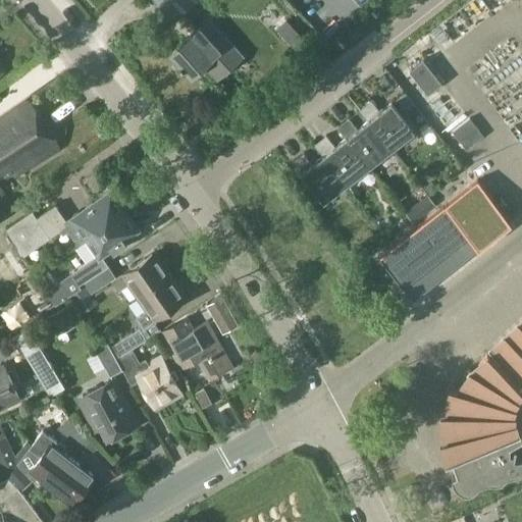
[(198,0),(155,0),(174,21),(198,0)]
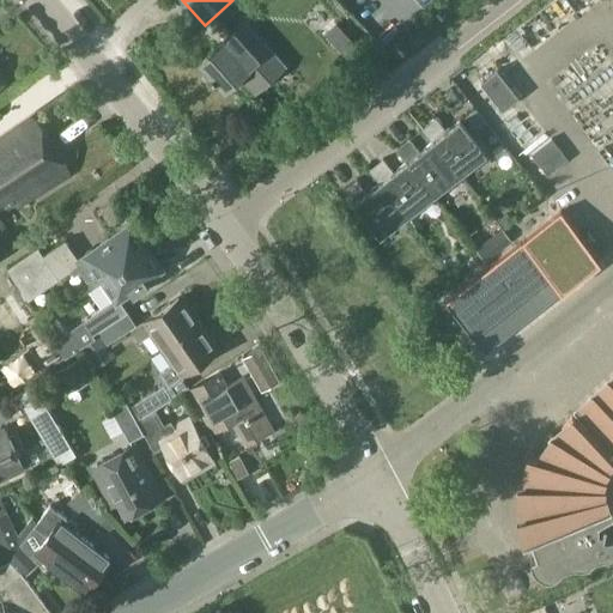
[(247,20),(200,61),(213,77),(212,78),(216,82),(217,80),(225,90),(241,77),(256,93),(287,67),(247,20)]
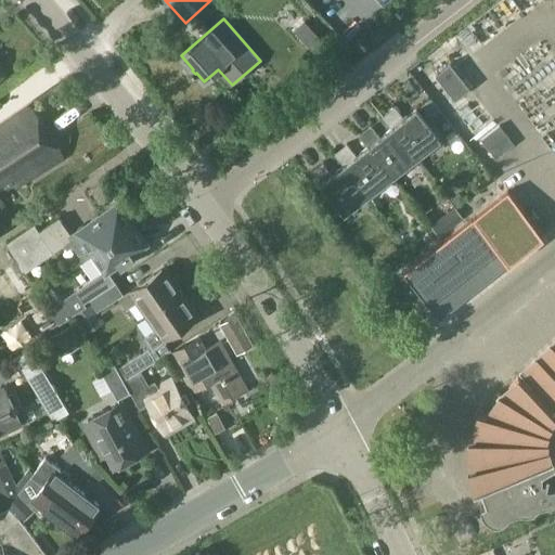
[(317,34),(307,42),(312,50),(322,40),(317,34)]
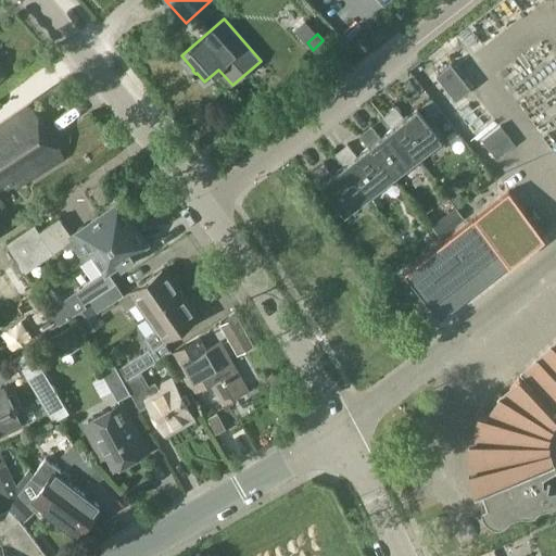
[(470,88),(451,63),(437,75),(456,100),(470,88)]
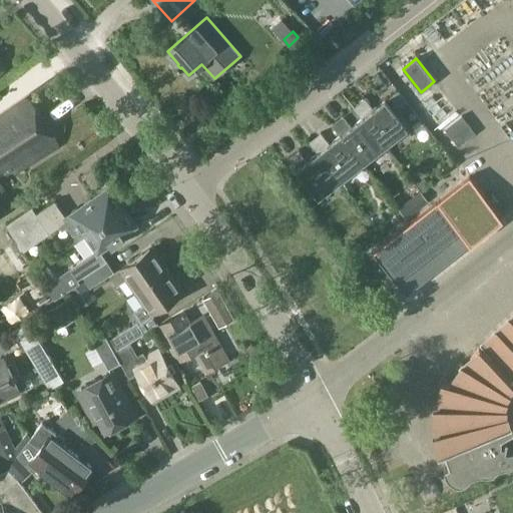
[(362,117),(385,146),(407,128),(406,127),(399,117),(385,100),(374,109),(365,98),(353,107),(362,118),(362,117)]
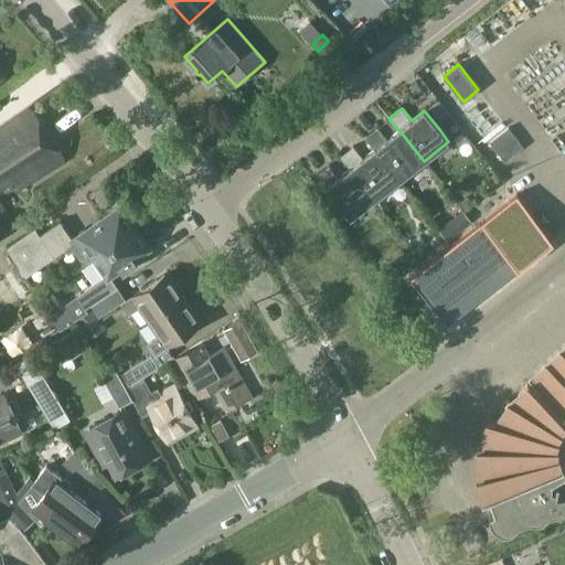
[(0,200),(62,160),(62,157),(31,110),(29,110),(0,128),(0,200)]
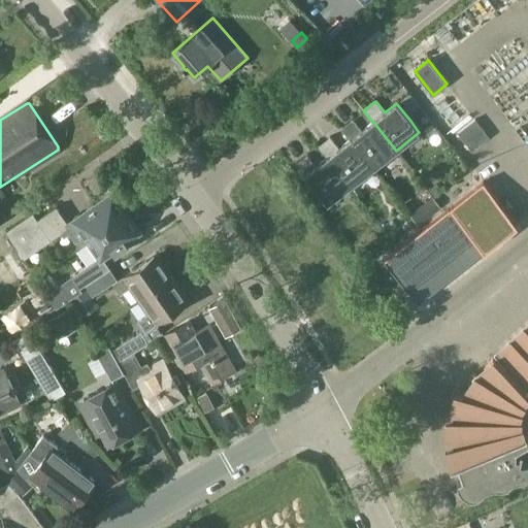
[(350,138),(373,168),(396,151),(372,121),(372,122),(361,130),(353,119),(340,128),(349,139),(350,138)]
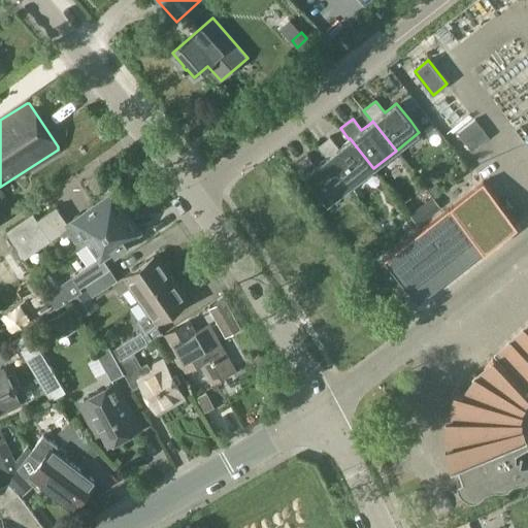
[(482,129),(474,120),(457,133),(464,142),(482,129)]
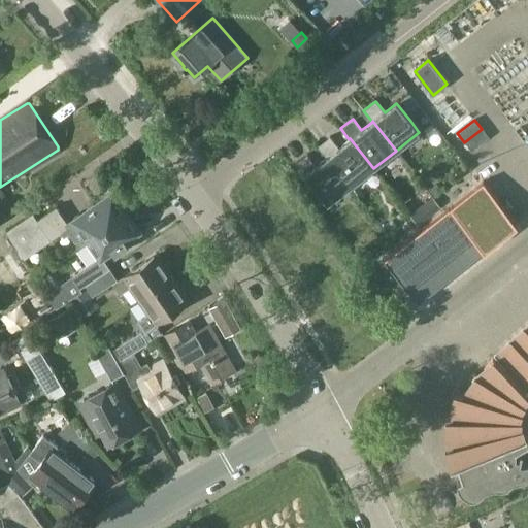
[(482,129),(464,142),(472,152),(489,138),(482,129)]
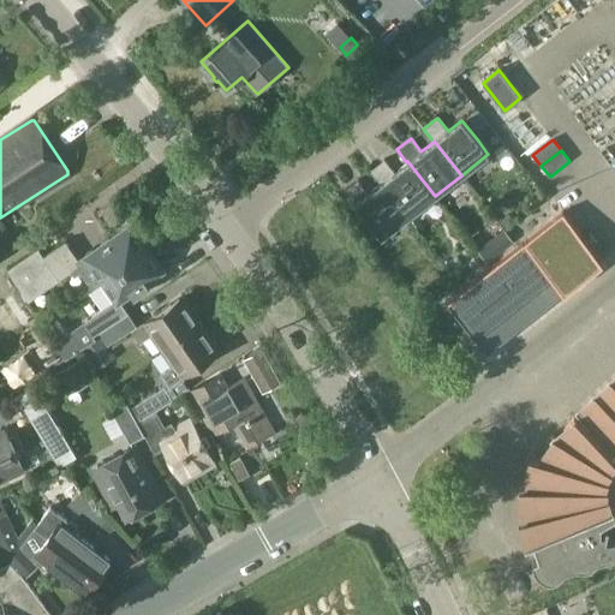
[(408,216),(435,196),(407,161),(406,162),(394,172),(384,159),(370,171),(380,183),(381,183),(408,216)]
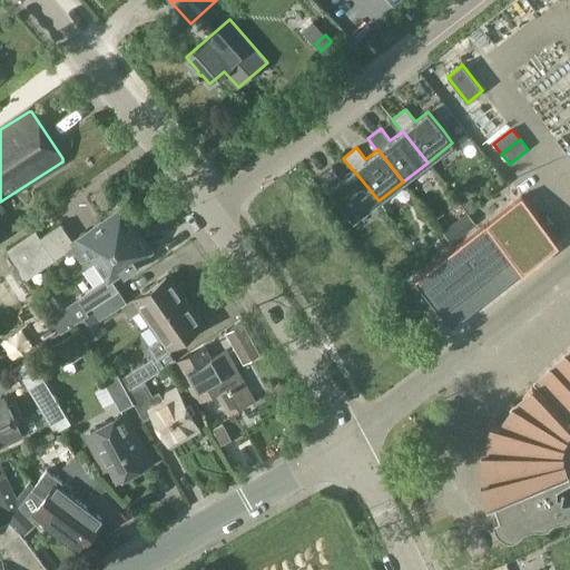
[(353,169),(352,169),(341,178),(332,167),(320,176),(353,220),(379,200),(353,169)]
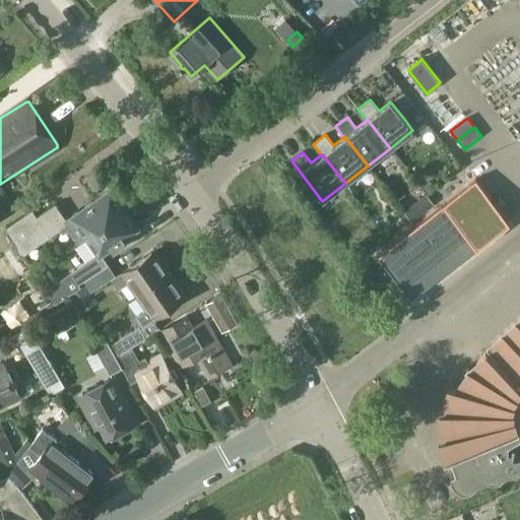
[(476,179),(378,256),(411,299),(510,221),(476,179)]
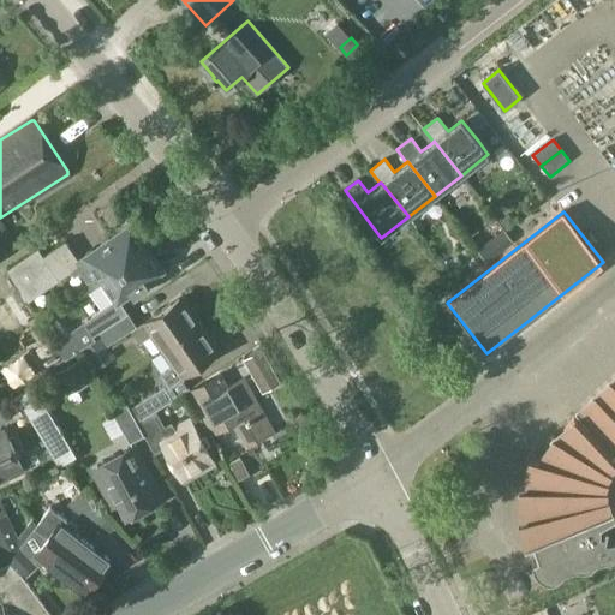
[(85,254),(76,261),(64,243),(43,258),(37,249),(7,270),(29,302),(71,272),(75,276),(81,272),(93,290),(100,284),(105,280),(103,279),(149,246),(135,226),(89,258),(85,254)]
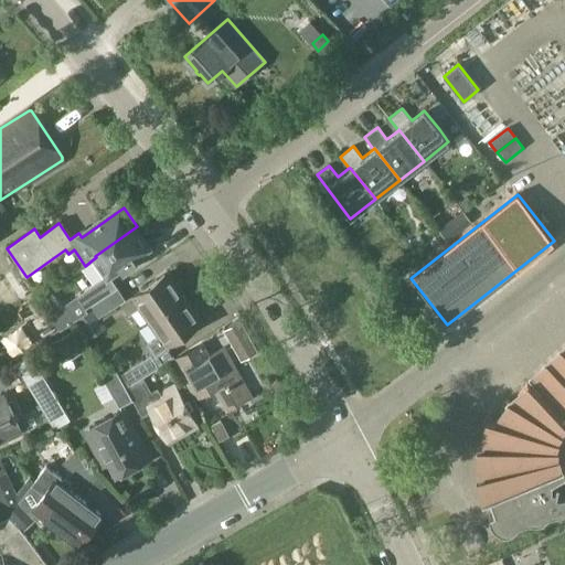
[(113,279),(127,269),(128,272),(142,262),(141,259),(153,249),(137,226),(95,256),(96,257),(92,260),(104,277),(64,305),(75,320),(87,312),(85,310),(118,287),(113,279)]
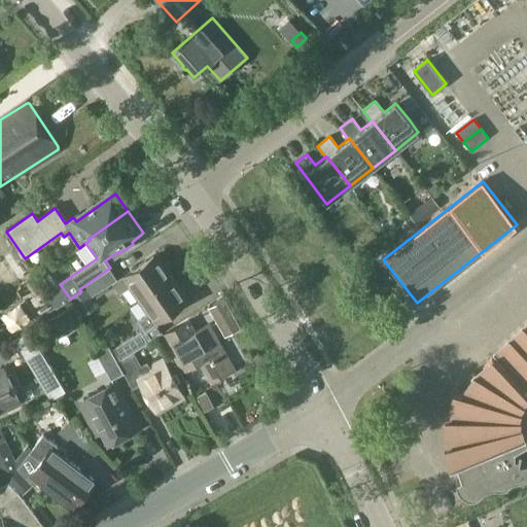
[(154,255),(113,284),(119,292),(131,285),(141,300),(174,276),(162,258),(159,261),(154,255)]
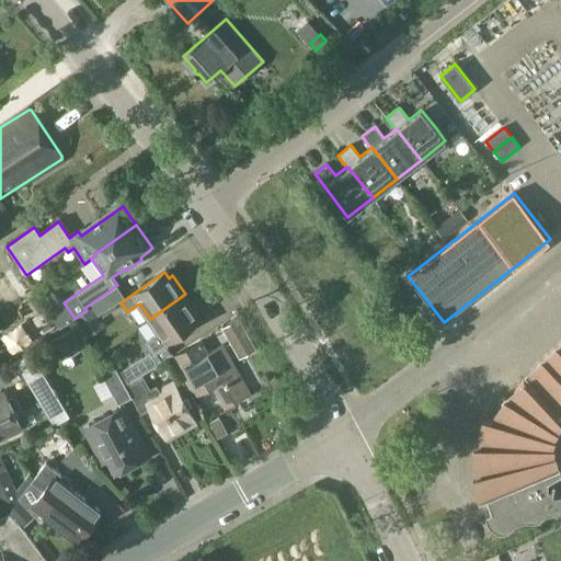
[(159,332),(147,341),(155,352),(157,351),(164,344),(167,343),(198,321),(195,316),(198,312),(185,294),(150,319),(159,332)]
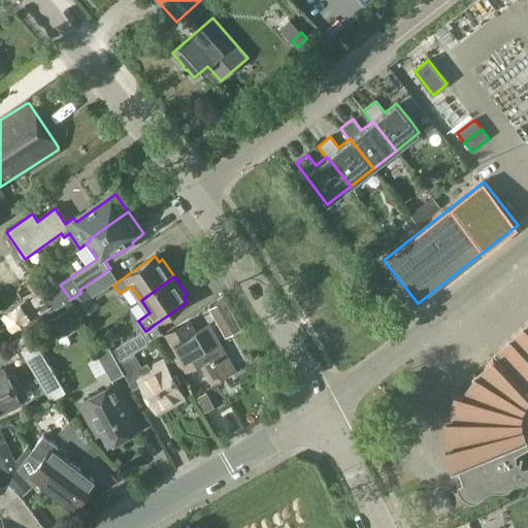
[(84,317),(100,305),(79,290),(81,292),(70,299),(84,317)]
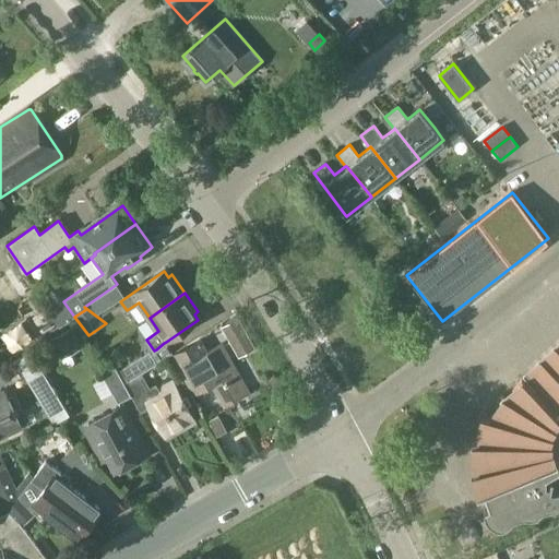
[(223,325),(233,343),(247,334),(237,317),(223,325)]
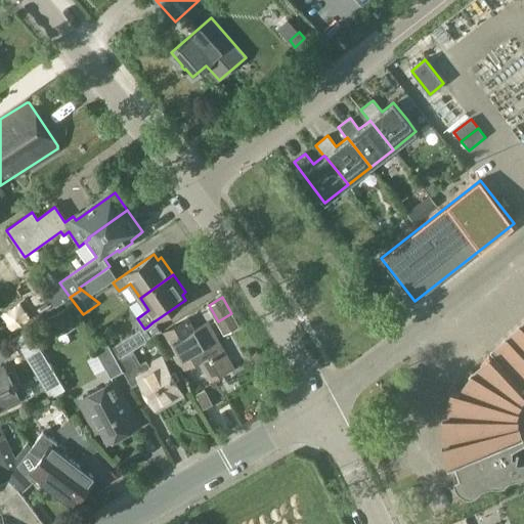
[(67,307),(48,317),(58,336),(77,325),(67,307)]
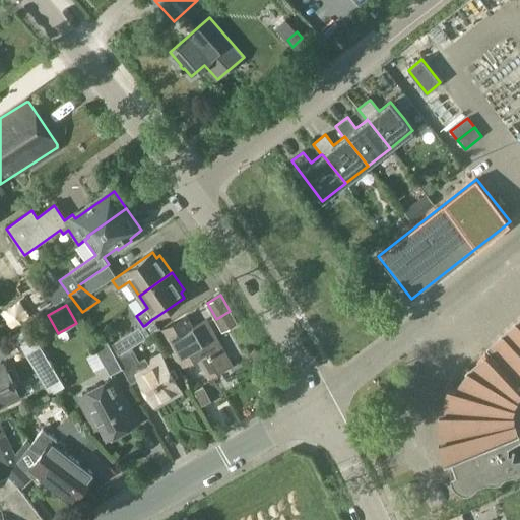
[(193,326),(191,328),(184,317),(159,331),(181,366),(197,355),(201,362),(202,361),(211,375),(231,364),(205,322),(204,320),(193,326)]
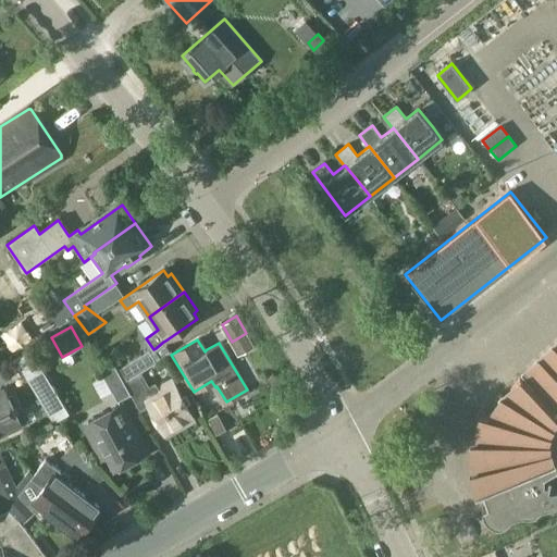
[(69,413),(32,349),(15,358),(52,422),(69,413)]
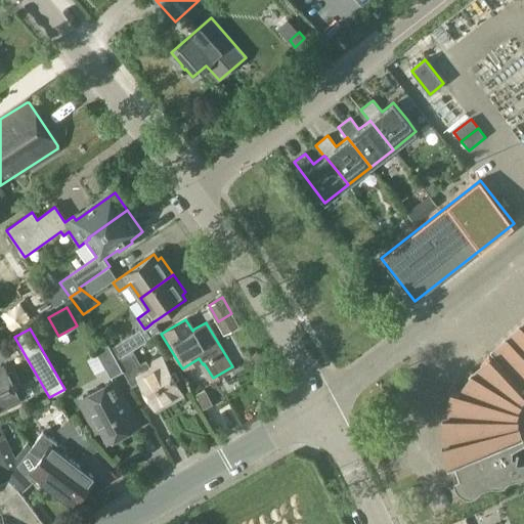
[(139,329),(111,347),(118,360),(131,350),(146,340),(141,331),(139,329)]
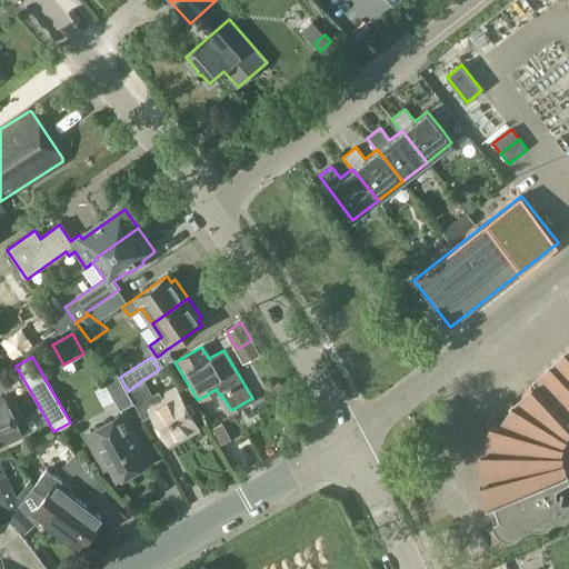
[(546,390),(545,390),(545,391),(545,392),(546,393),(541,397),(531,386),(517,406),(512,402),(502,426),(491,422),(487,451),(482,451),(488,479),(485,480),(487,483),(505,512),(492,520),(493,521),(493,522),(493,525),(495,526),(496,529),(498,531),(501,533),(505,536),(509,537),(511,537),(513,536),(515,535),(516,535),(519,531),(521,529),(525,527),(526,527),(529,526),(531,525),(535,525),(539,525),(541,525),(543,525),(545,525),(547,523),(550,521),(552,518),(553,518),(555,517),(556,517),(562,516),(565,516),(568,515),(568,513),(568,498),(567,500),(563,500),(559,500),(561,497),(561,495),(561,493),(561,492),(562,490),(563,489),(561,489),(560,491),(560,492),(560,495),(555,493),(556,492),(556,490),(556,488),(556,487),(568,478),(568,370),(561,377),(560,377),(559,377),(559,378),(559,379),(547,391),(546,390)]
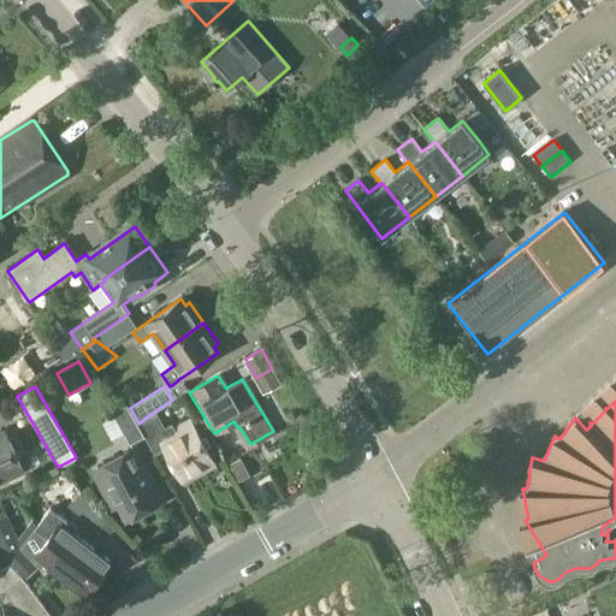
[(137,424),(128,407),(125,402),(111,410),(128,443),(143,434),(137,424)]
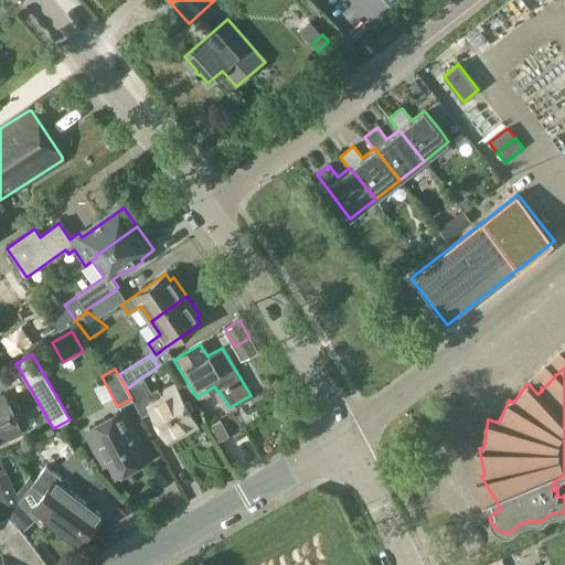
[(127,388),(126,388),(131,398),(140,416),(149,412),(168,445),(198,428),(173,385),(152,397),(141,377),(127,388)]
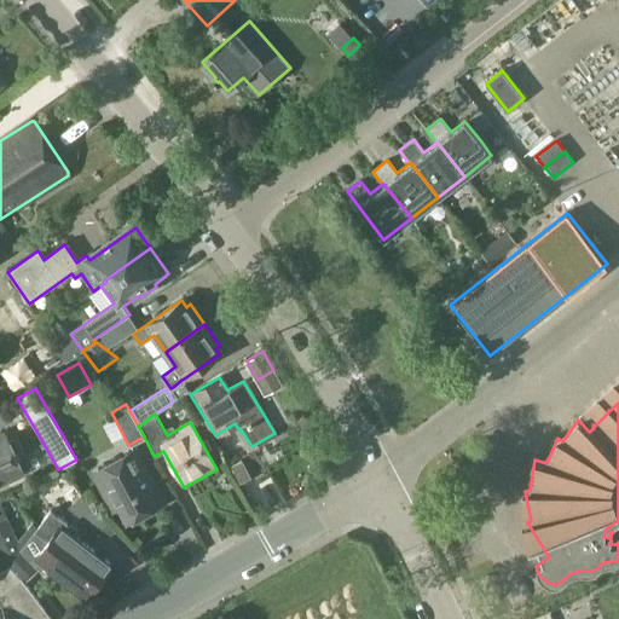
[(0,484),(22,474),(4,434),(0,434),(0,484)]
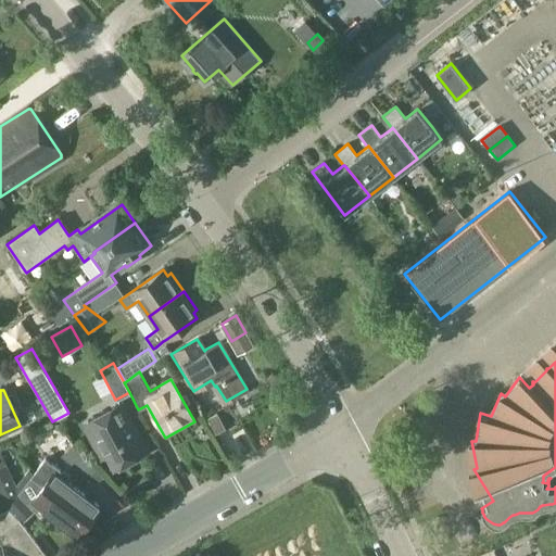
[(129,422),(130,421),(121,404),(89,421),(114,467),(146,450),(136,432),(135,433),(129,422)]
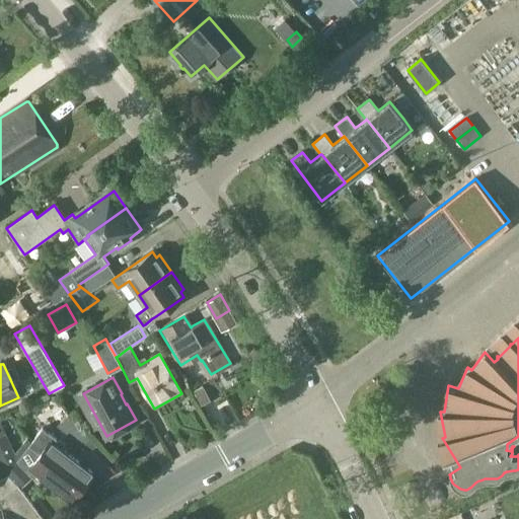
[(202,404),(211,399),(203,385),(194,390),(202,404)]
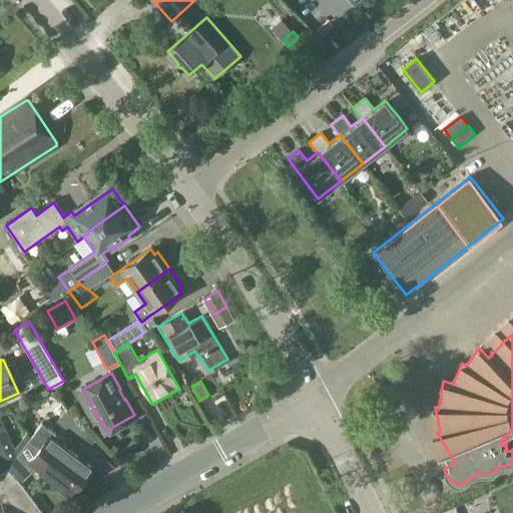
[(67,411),(56,422),(81,442),(87,448),(94,440),(67,411)]
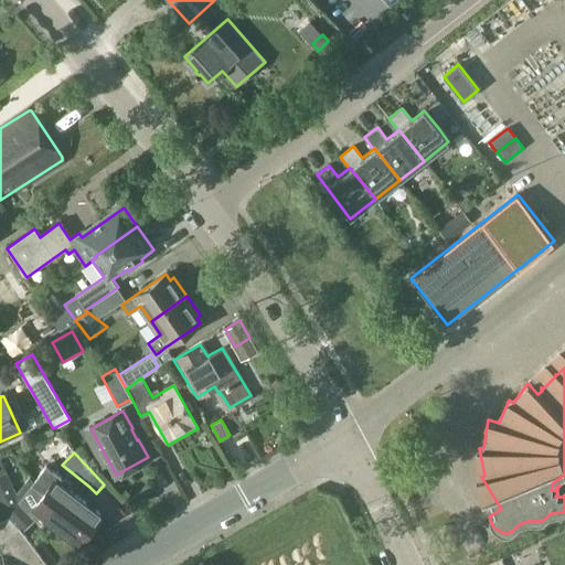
[(19,502),(0,459),(0,508),(0,509),(8,516),(7,518),(19,529),(31,516),(41,524),(45,519),(78,544),(89,529),(86,525),(50,496),(46,492),(46,489),(40,486),(35,480),(19,502)]
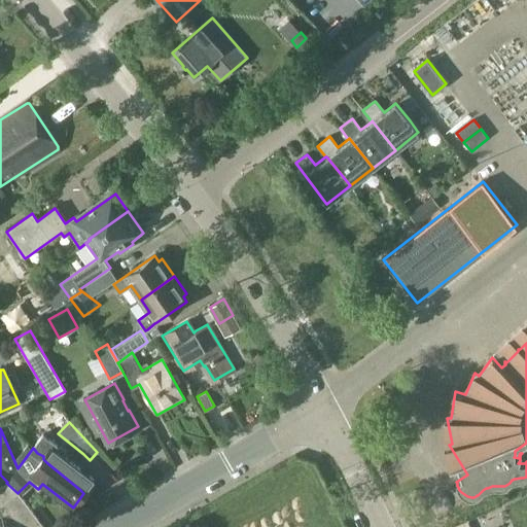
[(80,490),(83,493),(95,480),(64,456),(66,453),(43,434),(33,448),(37,453),(43,456),(43,459),(46,462),(80,490)]
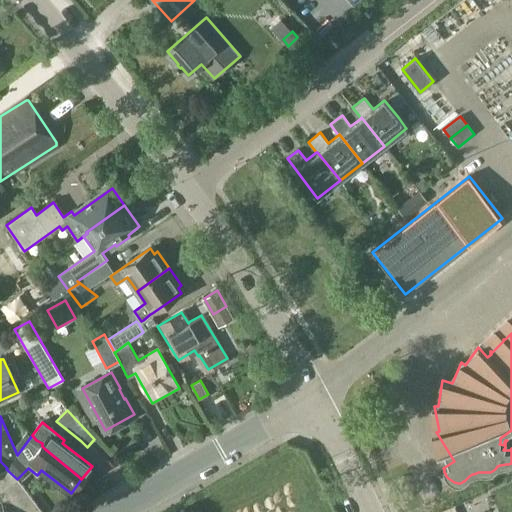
[(17,479),(5,484),(19,511),(41,511),(17,479)]
